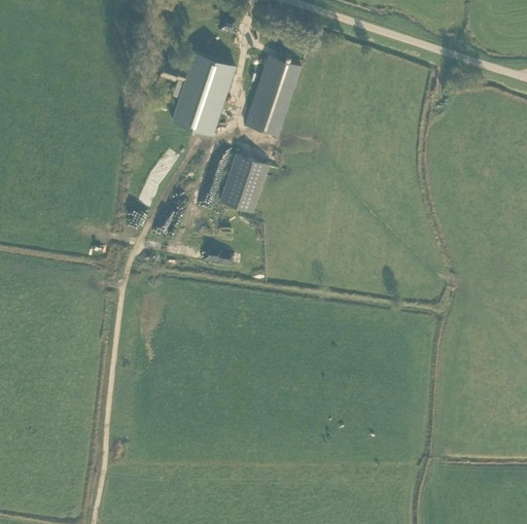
[(212,136),(235,68),(196,55),(173,123),(212,136)]
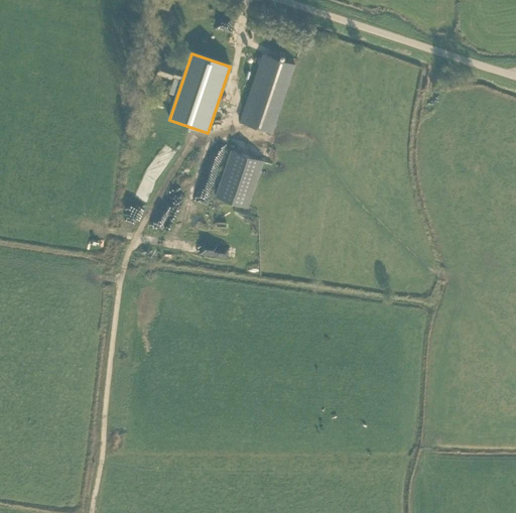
[(263,55),(240,124),(272,134),(295,67),(263,55)]
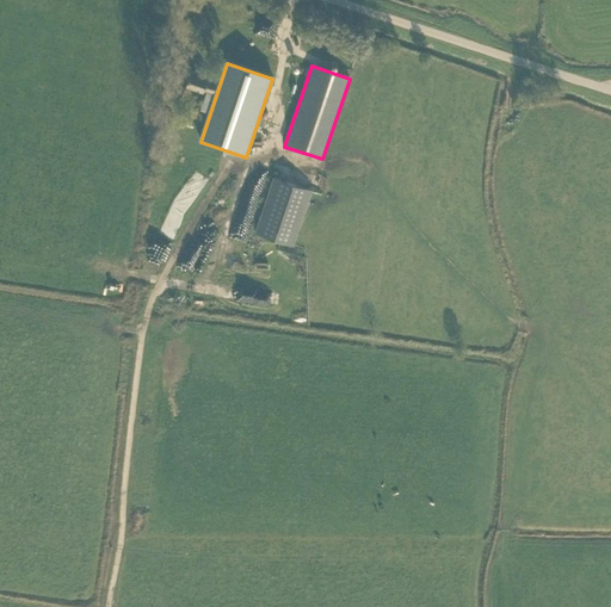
[(204,93),(213,95),(216,85),(208,81),(209,79),(191,73),(186,87),(204,93)]
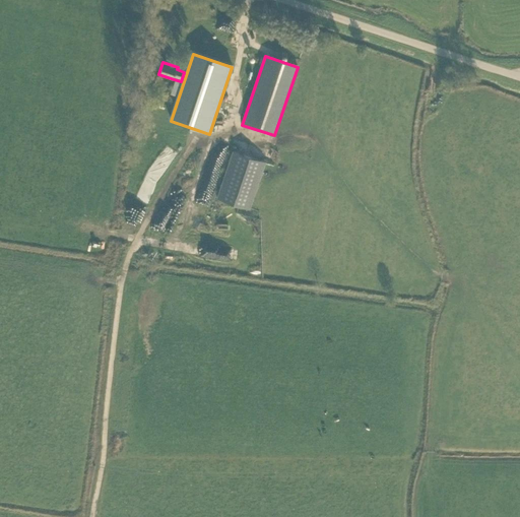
[(217,200),(250,210),(265,165),(234,153),(217,200)]
